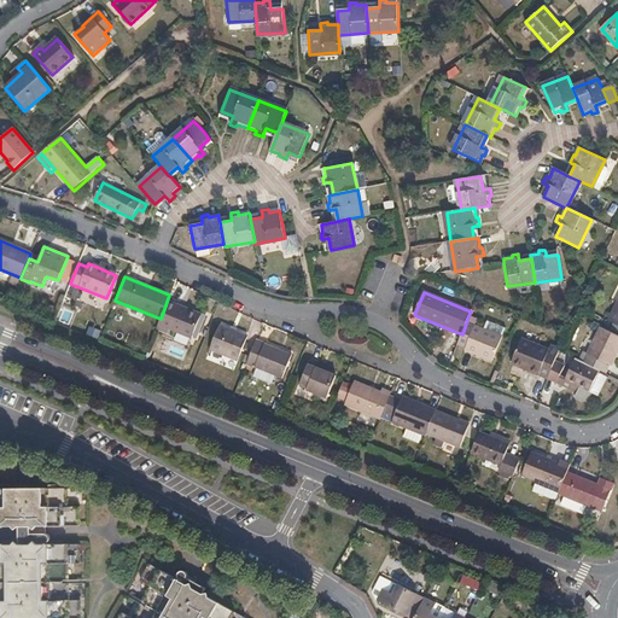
[(617,296),(607,320),(617,325),(617,296)]
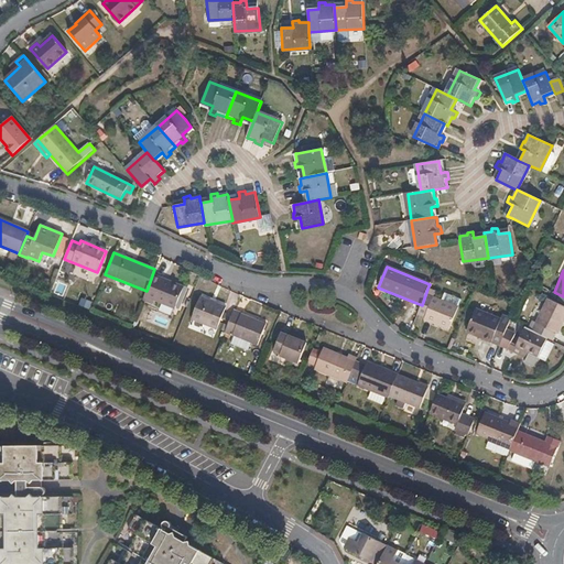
[(163,283),(151,279),(147,291),(143,296),(174,308),(183,288),(165,280),(163,283)]
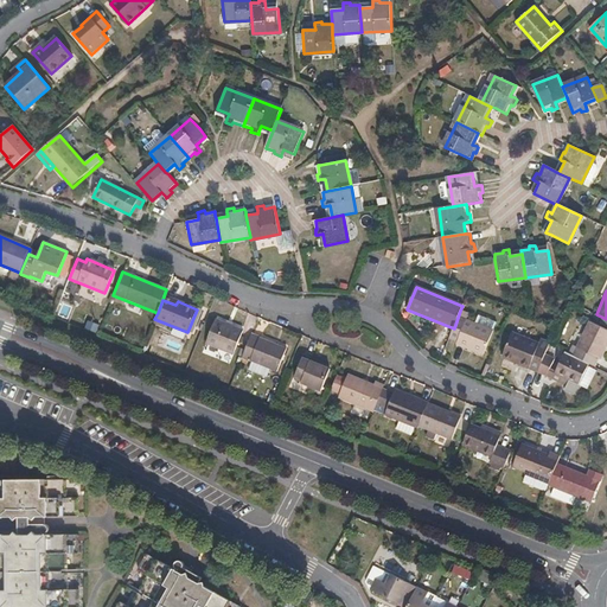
[(454,328),(451,338),(459,342),(458,344),(485,355),(497,323),(480,317),(477,324),(467,321),(470,314),(460,311),(454,328)]
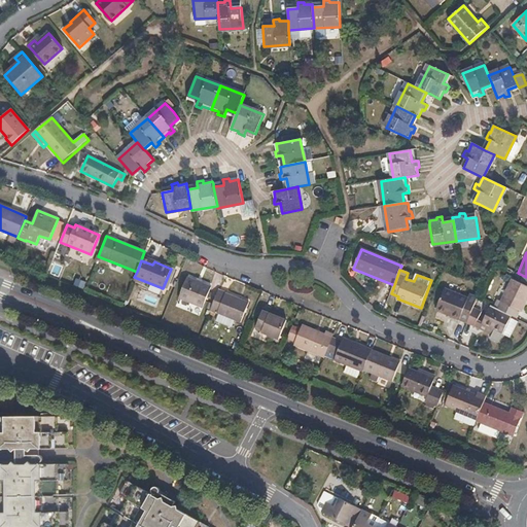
[(211,287),(187,278),(179,299),(202,308),(211,287)]
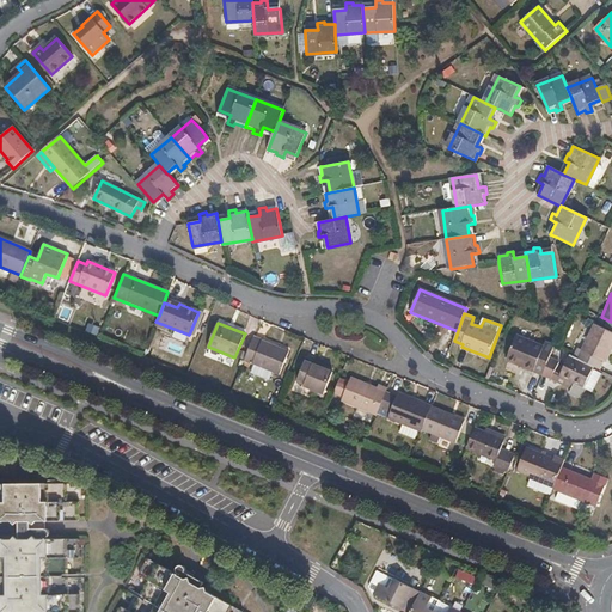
[(605,362),(611,347),(611,332),(594,324),(581,350),(605,362)]
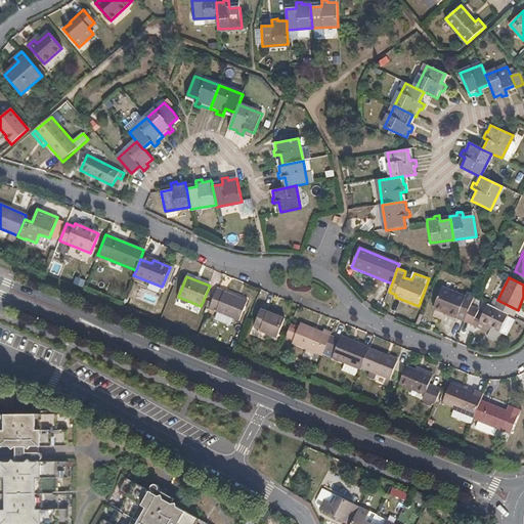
[(456,317),(465,320),(471,306),(474,297),(475,297),(468,294),(466,297),(442,287),(434,308),(445,312),(445,310),(457,315),(456,317)]
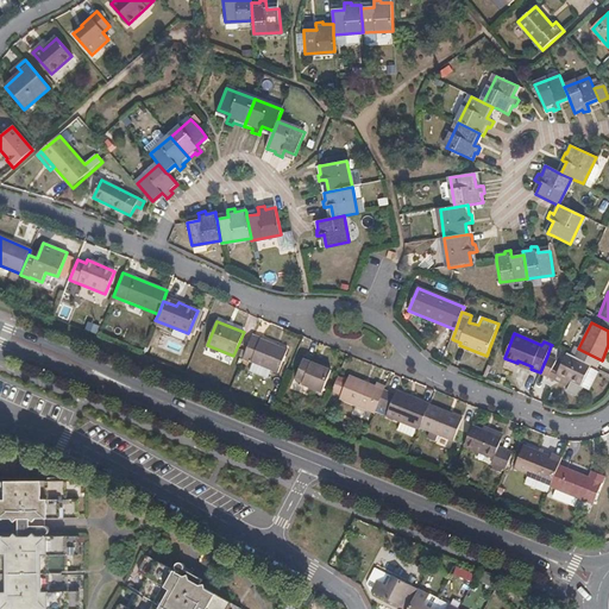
[(287,350),(252,336),(243,359),(252,363),(270,370),(277,374),(287,350)]
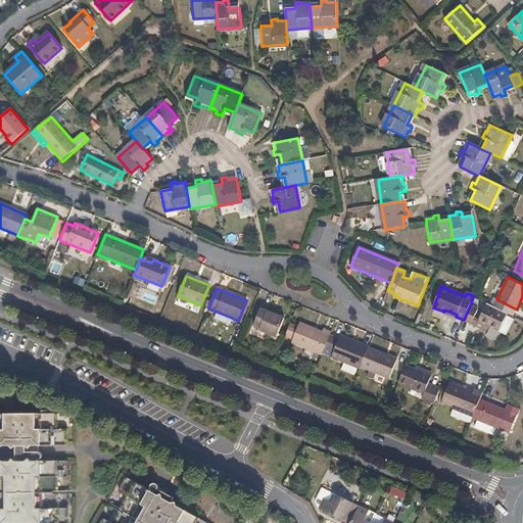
[(507,316),(508,314),(487,303),(479,321),(478,322),(490,328),(498,332),(507,316)]
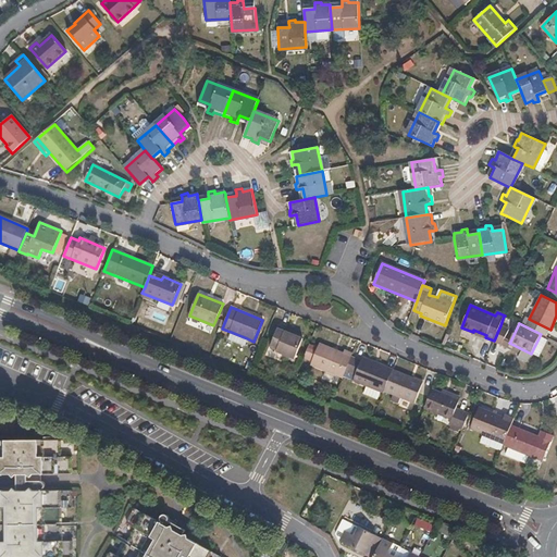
[(500,325),(494,341),(502,345),(505,339),(508,329),(500,325)]
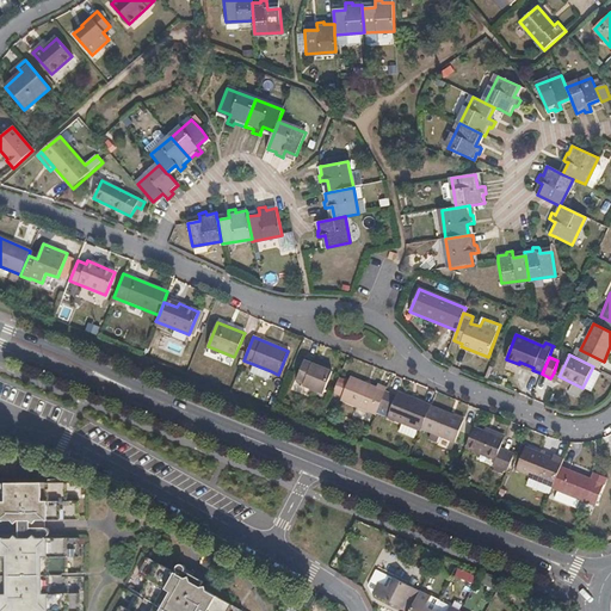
[(303,386),(322,394),(332,372),(313,364),(314,362),(306,358),(296,381),(303,383),(303,386)]
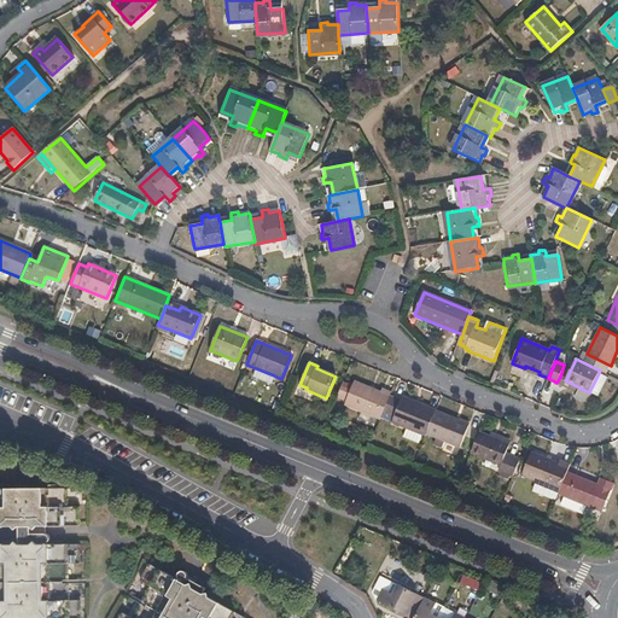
[(270,385),(274,375),(256,368),(252,378),(270,385)]
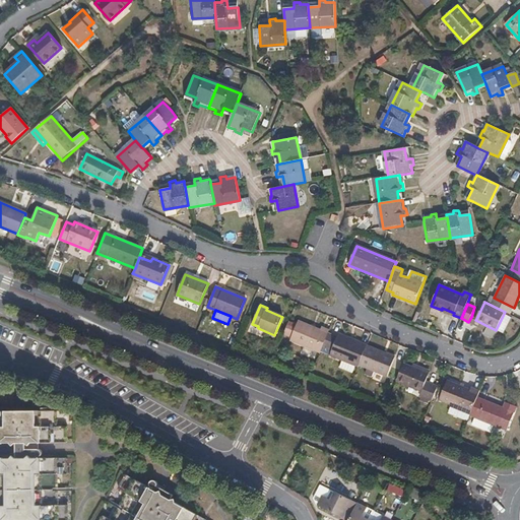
[(512,317),(504,314),(496,330),(503,333),(512,317)]
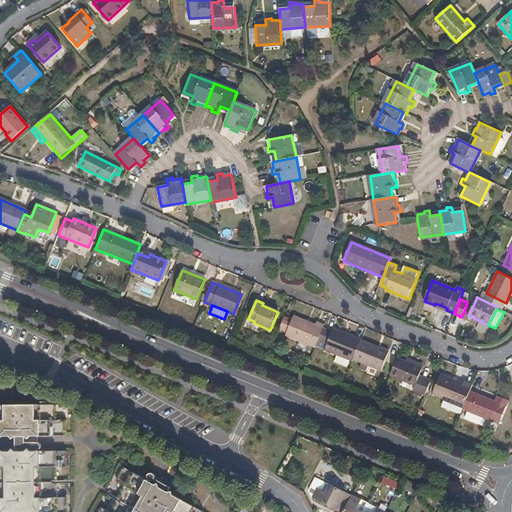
[(478,325),(480,321),(468,315),(469,314),(464,312),(461,317),(478,325)]
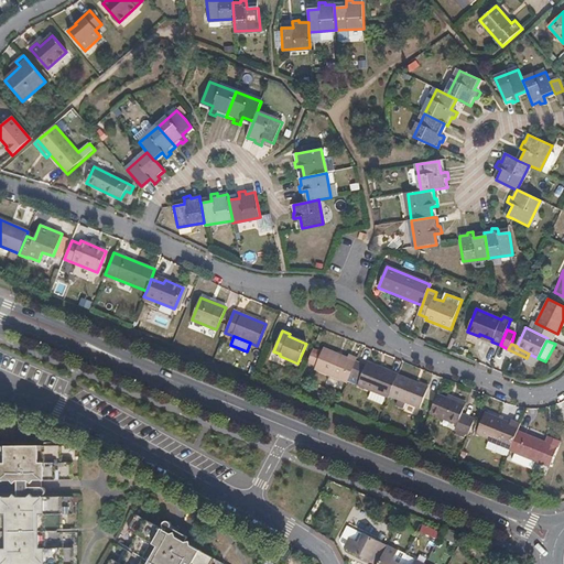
[(347,383),(357,358),(349,355),(347,359),(322,349),(321,353),(313,349),(305,366),(347,383)]
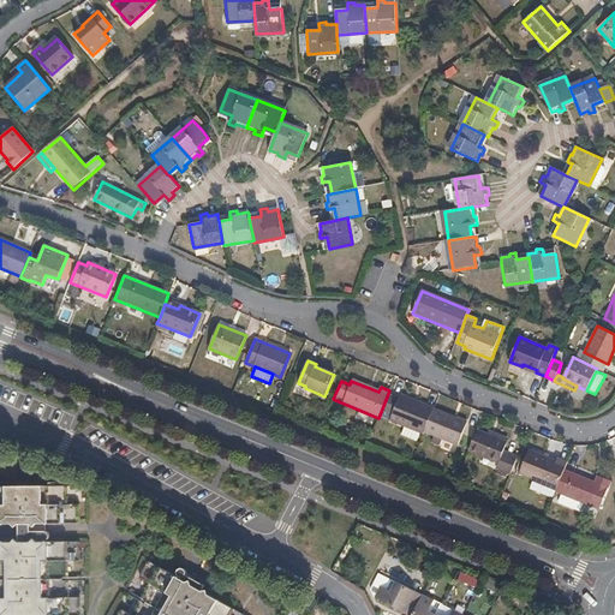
[(424,434),(434,410),(400,395),(390,421),(404,427),(421,433),(423,434),(424,434)]
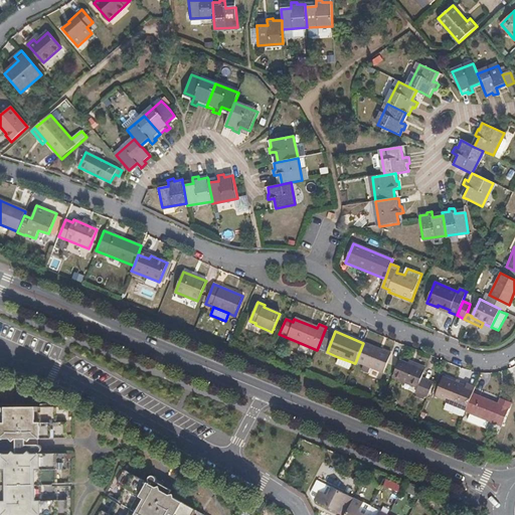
[(390,353),(363,343),(355,363),(382,374),(390,353)]
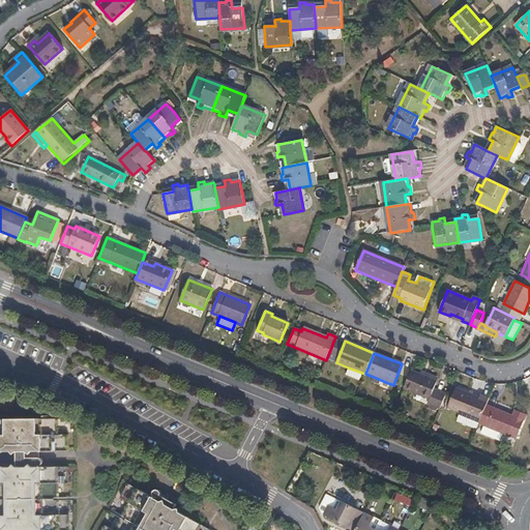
[(358,382),(362,373),(348,367),(345,376),(358,382)]
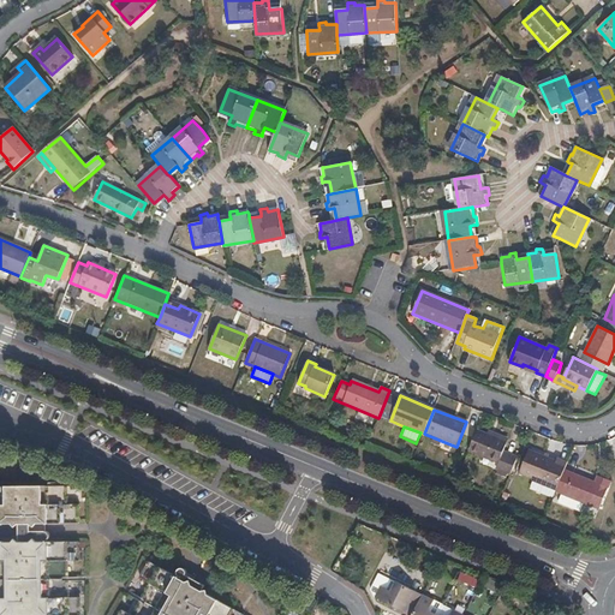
[(511,476),(518,459),(503,453),(506,445),(476,433),(467,452),(499,464),(496,470),(511,476)]
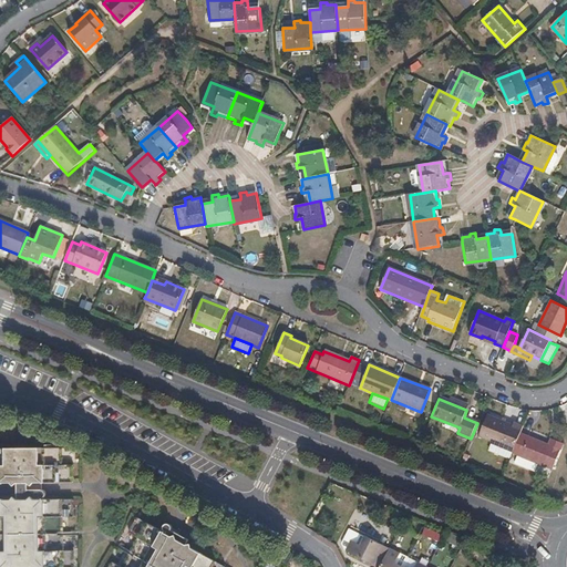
[(521,433),(523,425),(514,422),(513,425),(487,414),(478,436),(513,451),(521,433)]
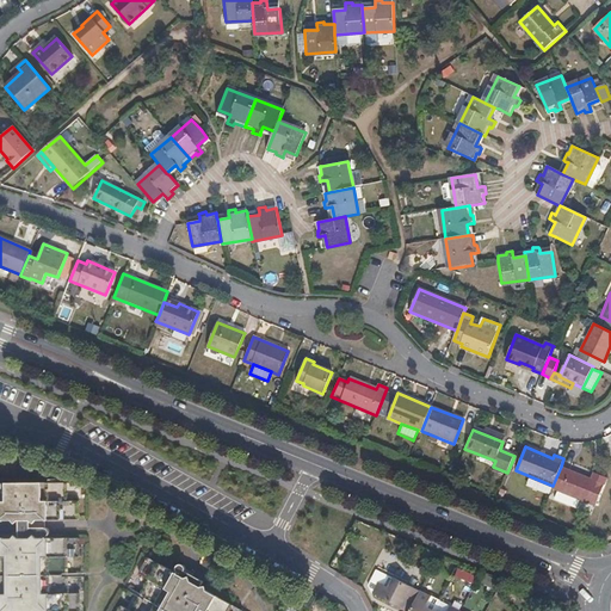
[(591,479),(561,467),(553,486),(553,487),(596,505),(608,477),(593,473),(591,479)]
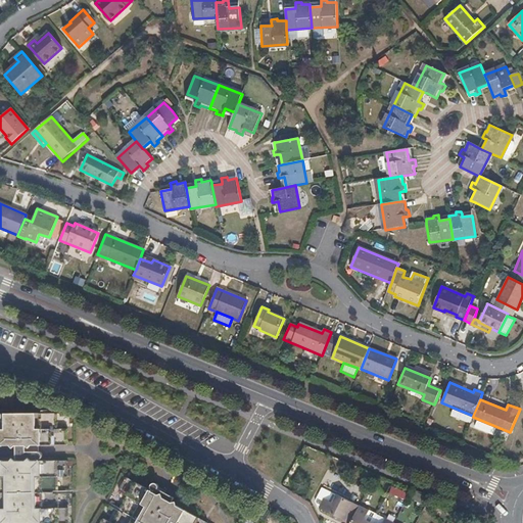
[(0,445),(16,445),(30,445),(67,445),(67,429),(57,429),(57,414),(0,414),(0,445)]
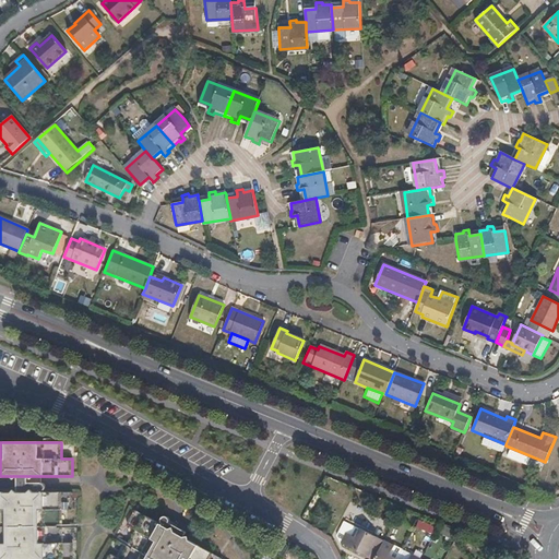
[(32,480),(32,476),(18,476),(18,492),(39,492),(39,490),(43,490),(44,490),(45,488),(45,487),(44,485),(43,484),(42,483),(36,483),(36,480),(32,480)]
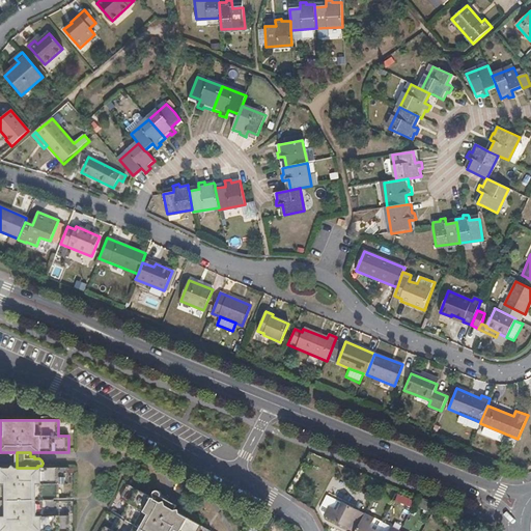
[(68,468),(37,468),(17,468),(0,468),(0,530),(70,530),(70,515),(59,515),(59,501),(59,483),(68,483),(68,468)]
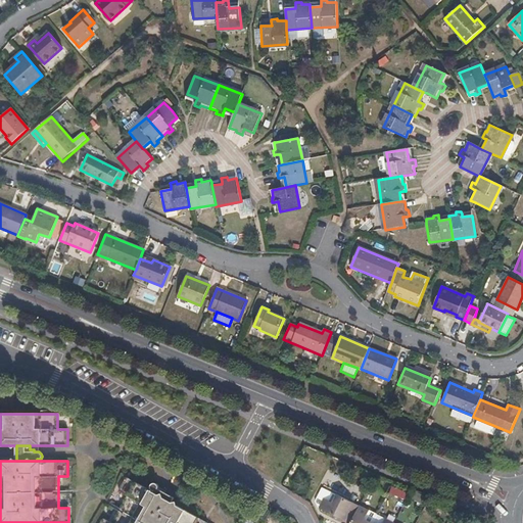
[(207,522),(127,477),(120,491),(128,495),(119,512),(111,522),(110,522),(103,519),(100,522),(207,522)]
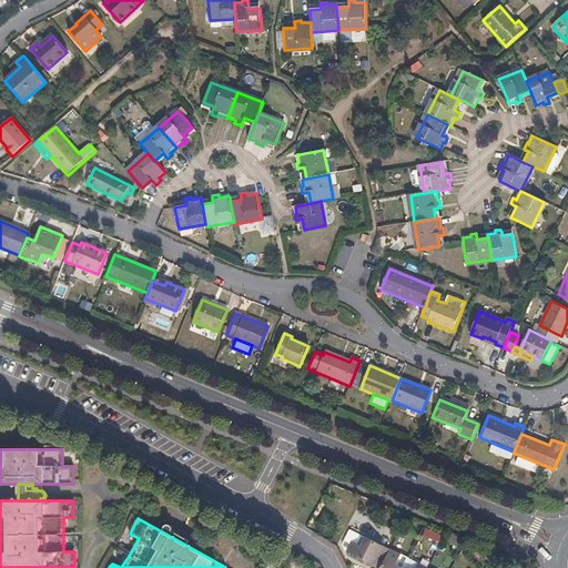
[(343,544),(346,551),(352,541),(361,546),(365,538),(350,530),(343,544)]
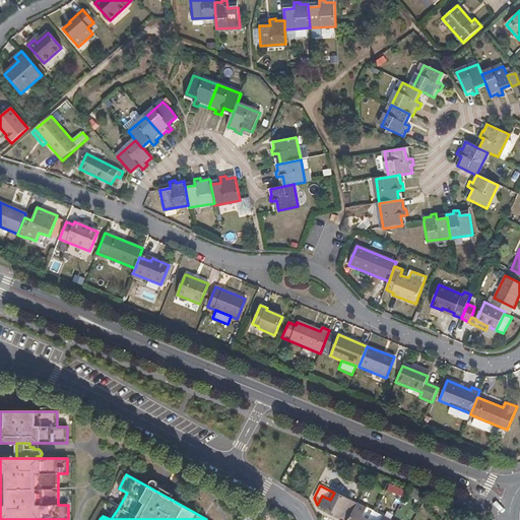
[(346,519),(347,519),(356,503),(334,492),(334,493),(330,500),(322,496),(317,505),(346,519)]
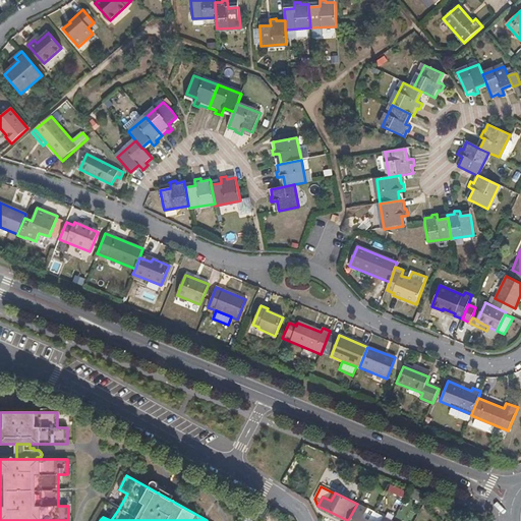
[(408,493),(405,499),(415,503),(417,497),(408,493)]
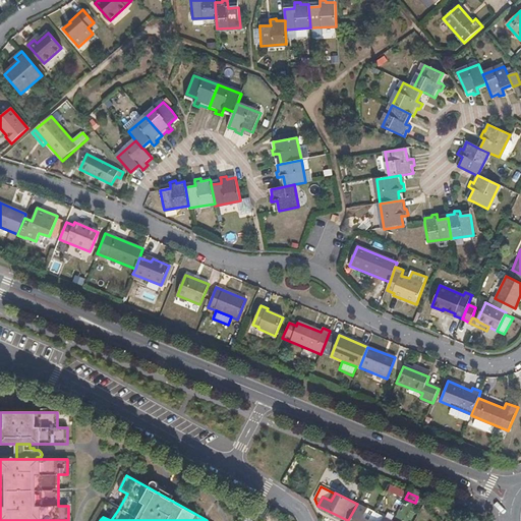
[(348,520),(370,520),(364,518),(368,509),(357,504),(348,520)]
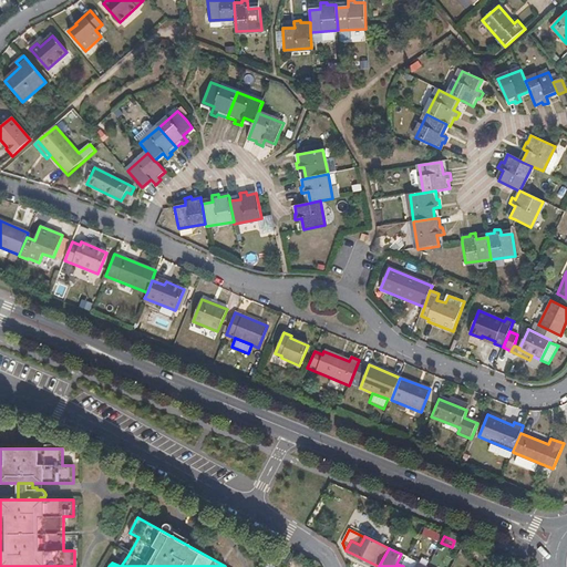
[(276,566),(280,558),(271,554),(264,566),(276,566)]
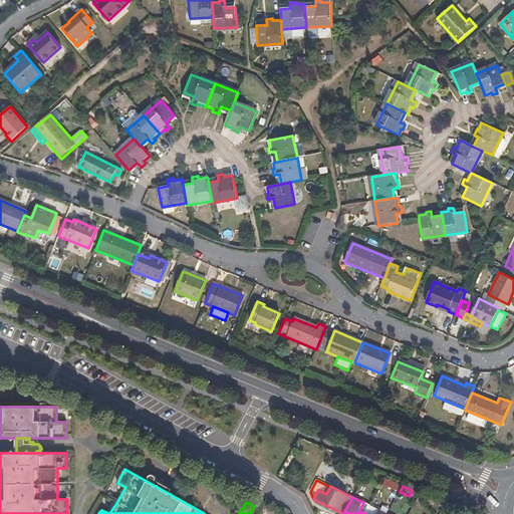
[(366,513),(371,506),(363,502),(359,511),(365,513),(366,513)]
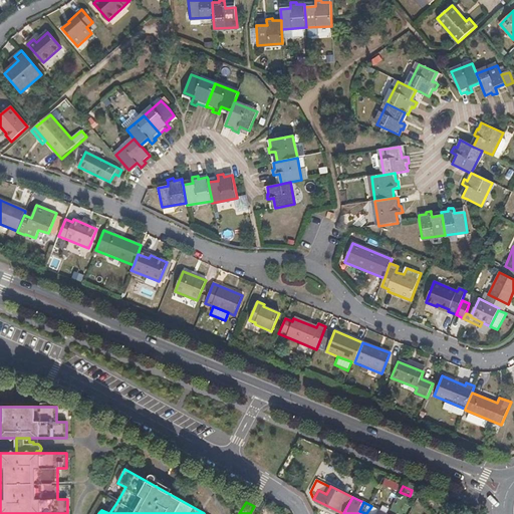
All buildings are outlined.
